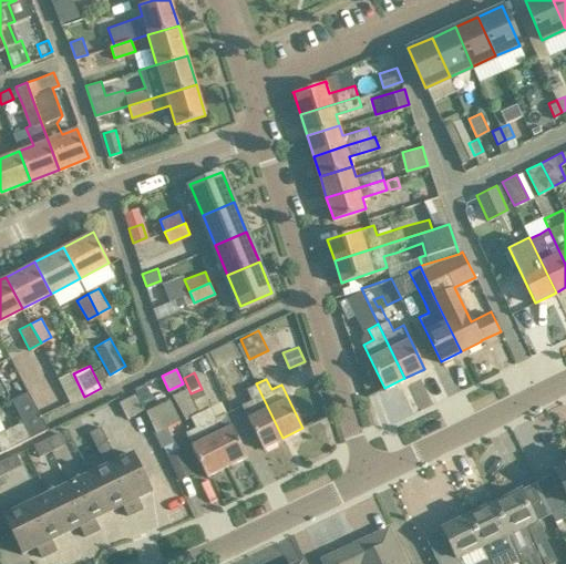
[(283,438),(256,383),(246,388),(251,399),(242,404),(253,427),(263,448),(283,438)]
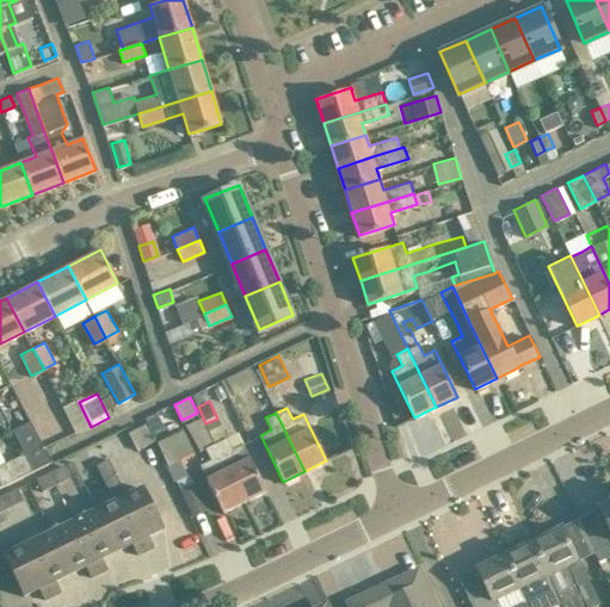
[(245,501),(216,443),(214,444),(201,416),(185,425),(199,450),(205,447),(210,459),(199,464),(222,512),(245,501)]
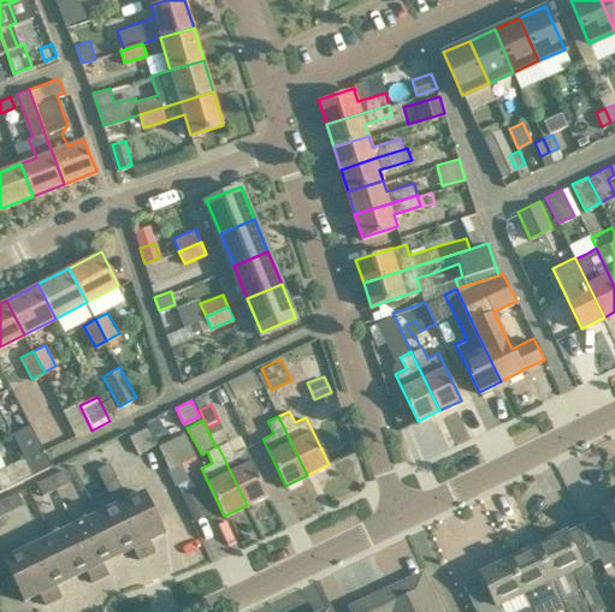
[(11,433),(24,456),(33,474),(52,464),(30,423),(11,433)]
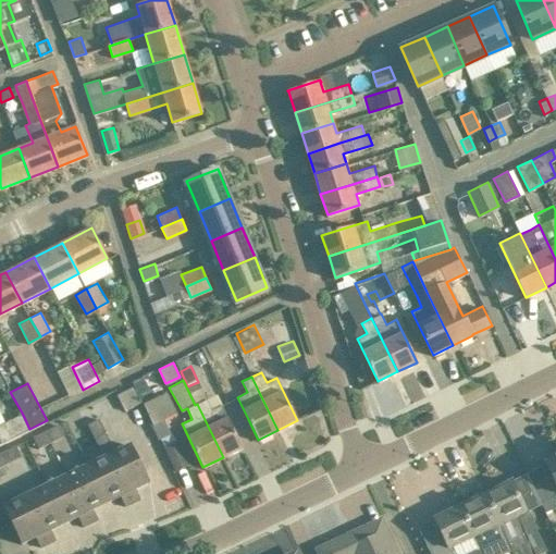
[(150,398),(160,418),(176,410),(168,391),(150,398)]
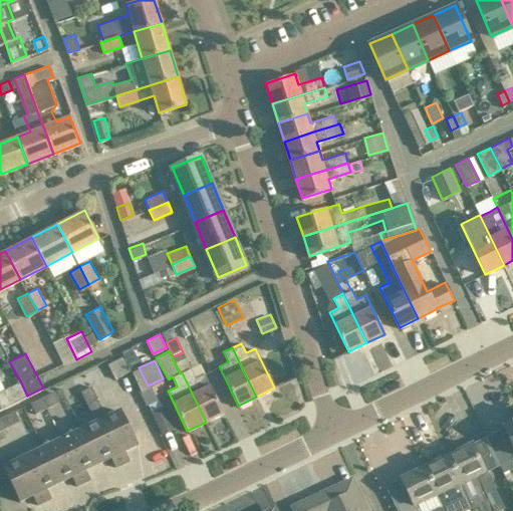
[(191,367),(182,372),(206,422),(224,413),(205,373),(195,377),(191,367)]
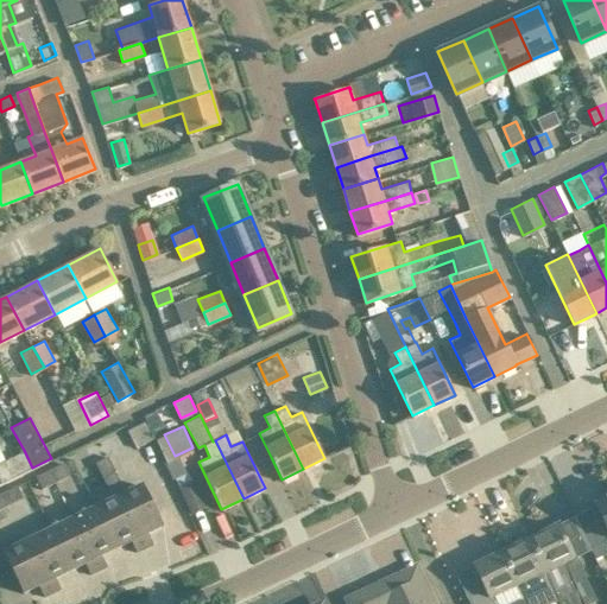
[(0,483),(32,468),(24,450),(0,462),(0,483)]
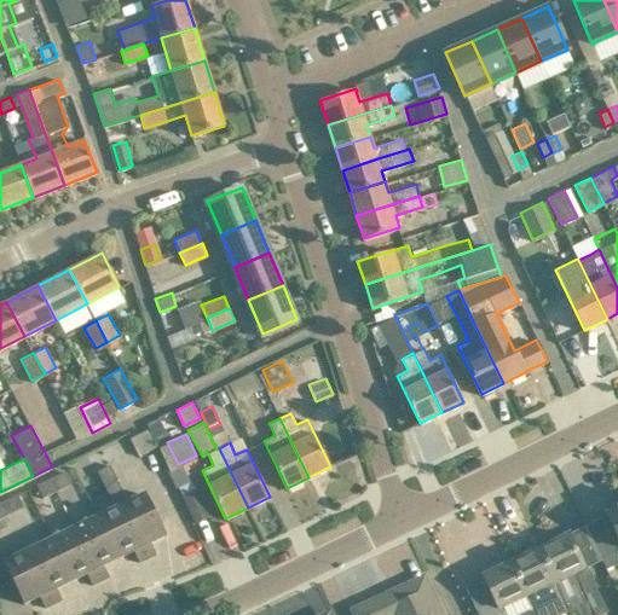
[(97,469),(104,482),(116,476),(110,463),(97,469)]
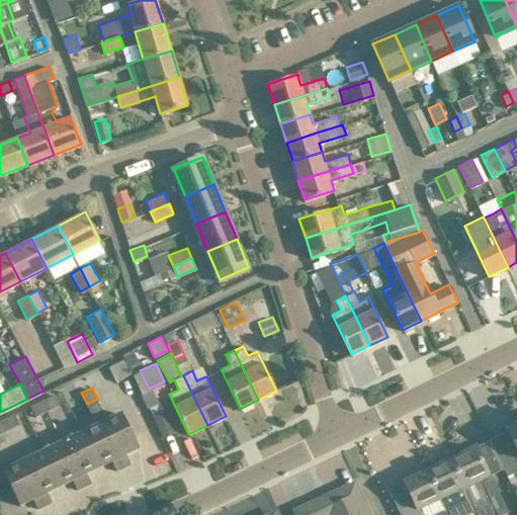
[(54,394),(41,399),(47,410),(59,404),(54,394)]
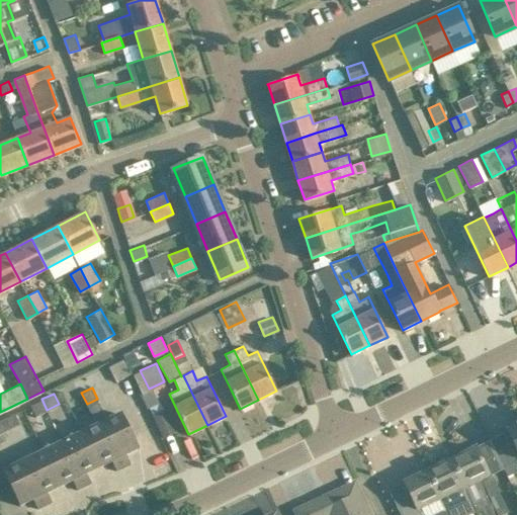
[(47,410),(41,399),(29,405),(34,415),(47,410)]
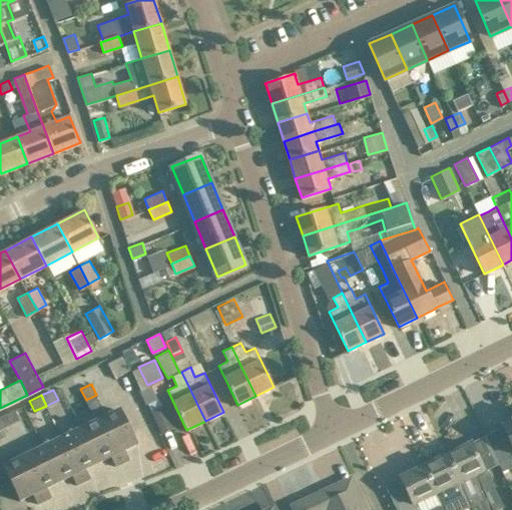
[(96,395),(86,400),(91,412),(102,407),(96,395)]
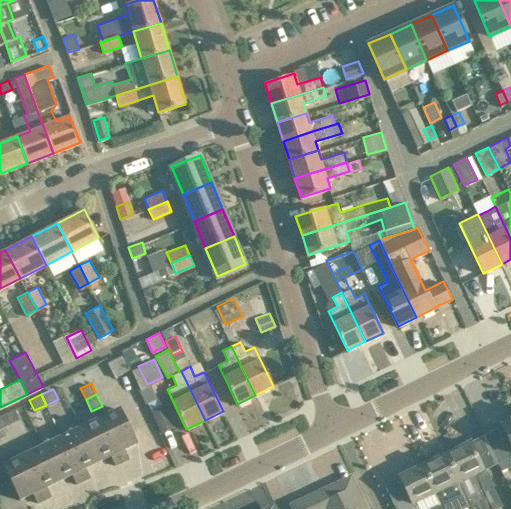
[(173,425),(162,404),(150,409),(161,431),(173,425)]
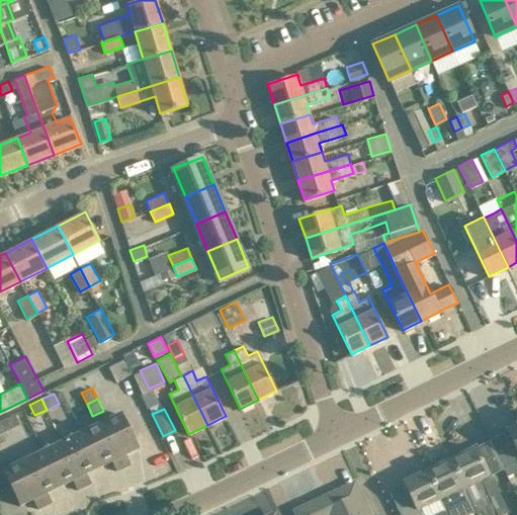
[(14,412),(2,418),(8,428),(19,423),(14,412)]
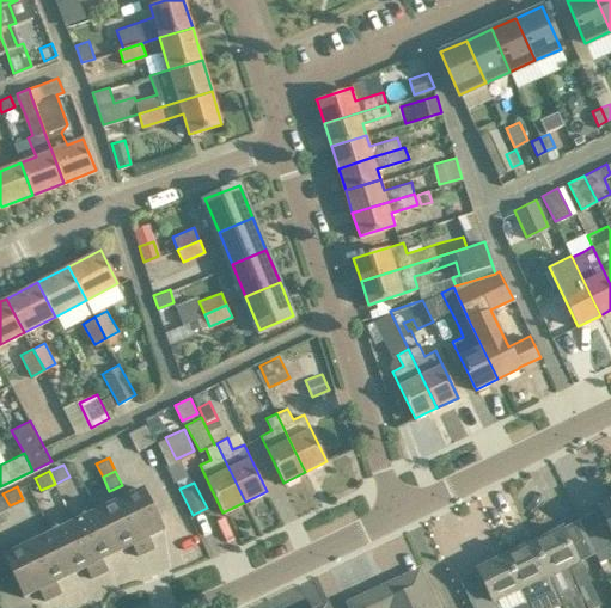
[(146,489),(122,499),(146,550),(154,546),(150,535),(165,528),(146,489)]
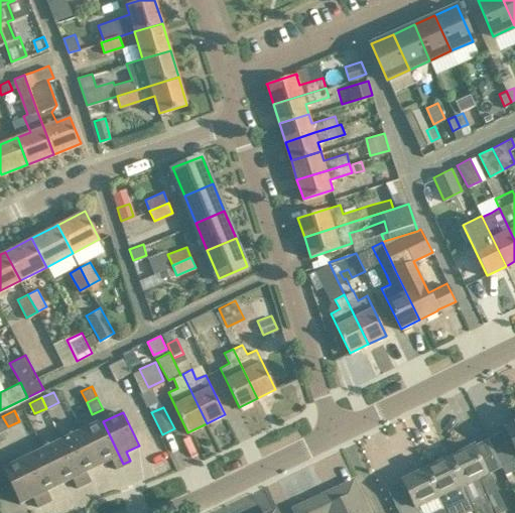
[(0,430),(8,426),(2,416),(0,417),(0,430)]
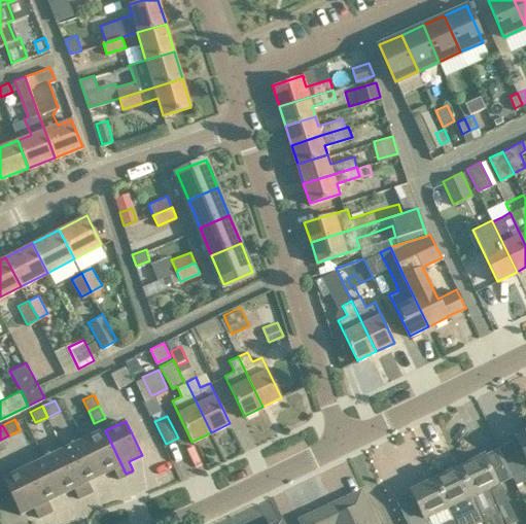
[(105,430),(84,440),(101,475),(113,468),(117,478),(126,474),(105,430)]
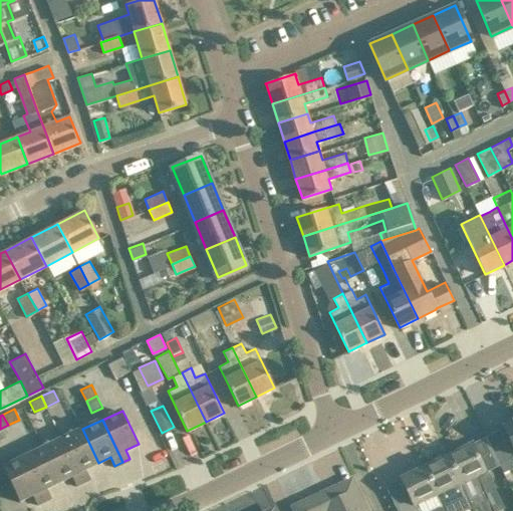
[(512,423),(504,428),(512,445),(512,423)]
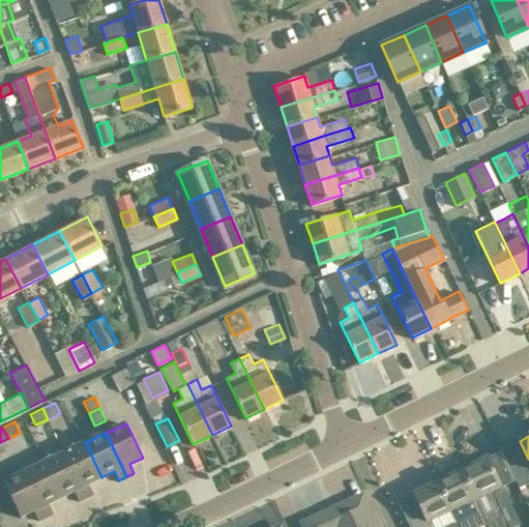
[(85,442),(65,452),(86,496),(93,492),(89,484),(101,477),(85,442)]
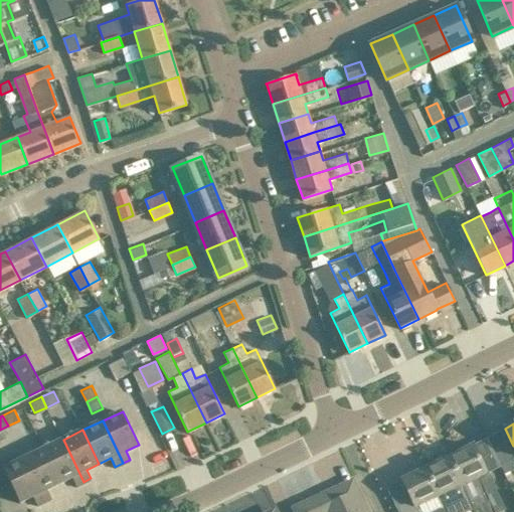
[(63,440),(43,449),(59,482),(72,476),(76,485),(83,482),(63,440)]
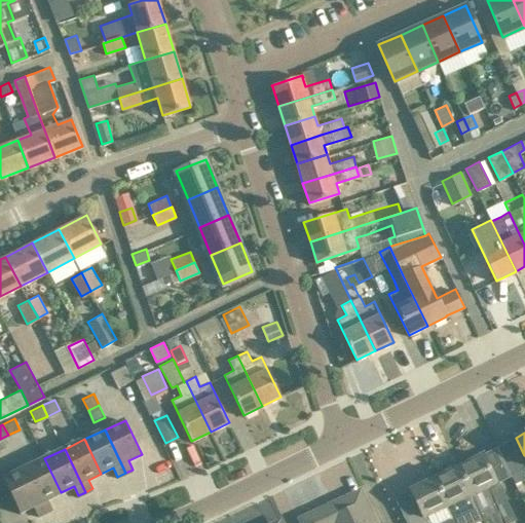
[(482,454),(457,465),(479,512),(483,520),(484,522),(507,522),(516,519),(499,481),(503,479),(509,477),(511,476),(510,473),(508,470),(498,451),(484,458),(482,454)]
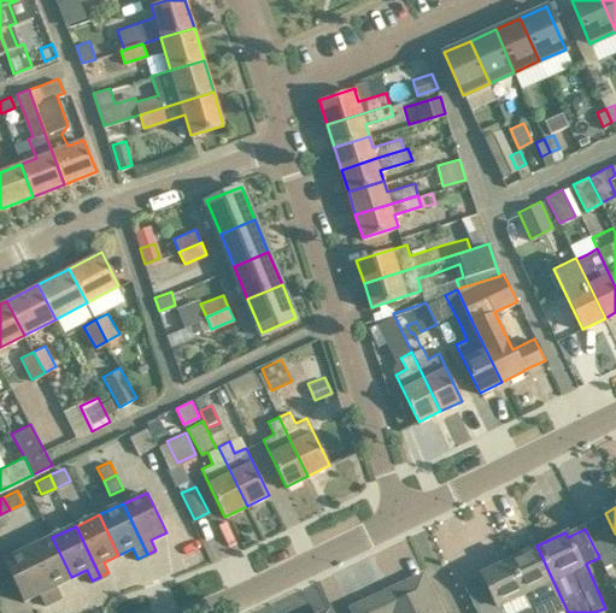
[(71,577),(52,537),(5,559),(24,600),(39,593),(45,605),(62,596),(56,584),(71,577)]
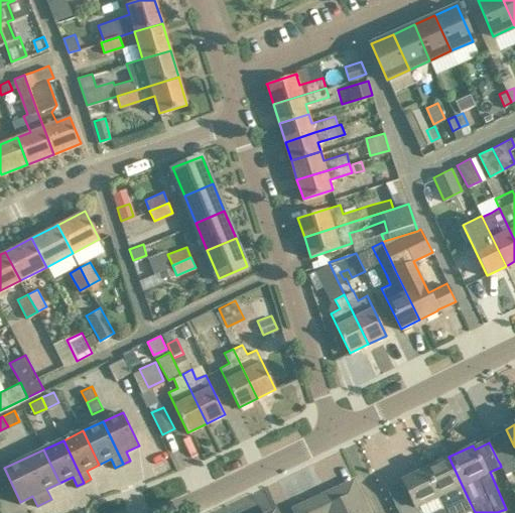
[(447,512),(470,502),(448,457),(425,468),(447,512)]
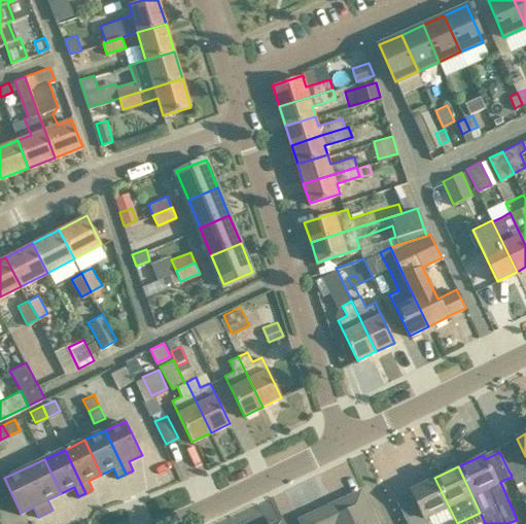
[(525,477),(522,468),(511,474),(512,477),(515,484),(525,478),(525,477)]
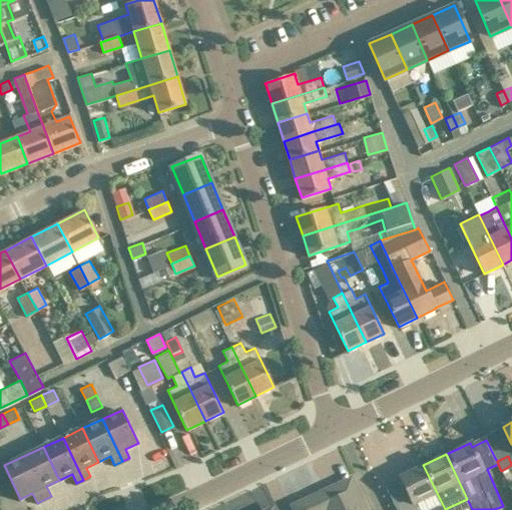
[(444,509),(445,509),(423,465),(400,476),(401,477),(385,484),(397,509),(444,509)]
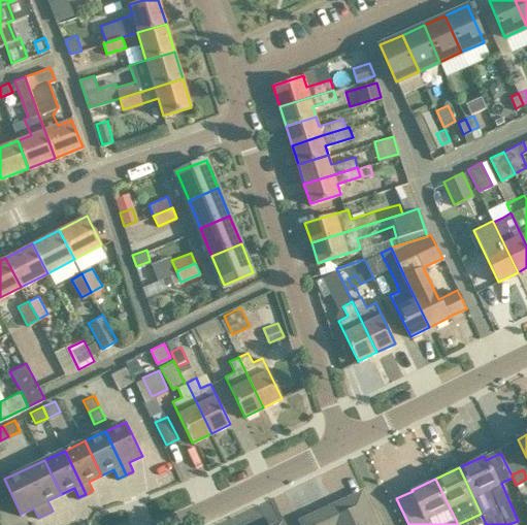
[(349,498),(301,520),(302,524),(376,524),(374,520),(366,501),(353,507),(349,498)]
